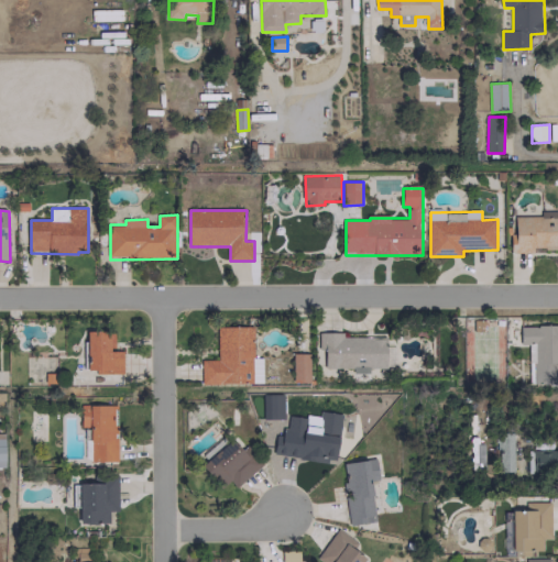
[(557,217),(516,218),(517,234),(512,234),(513,253),(535,253),(535,250),(557,249),(557,217)]
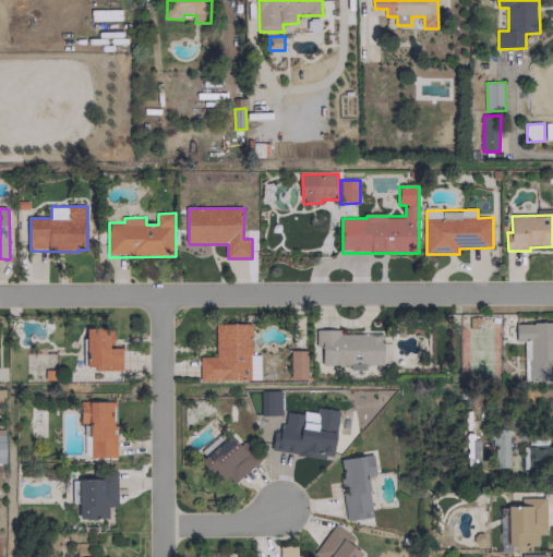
[(530,380),(552,380),(552,323),(517,323),(517,341),(526,341),(526,359),(530,359),(530,380)]
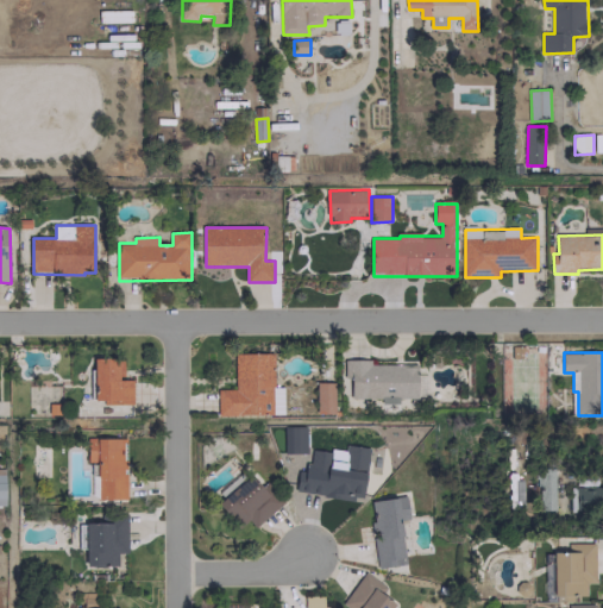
[(286,415),(286,388),(276,388),(276,353),(237,355),(238,390),(220,390),(220,417),(286,415)]
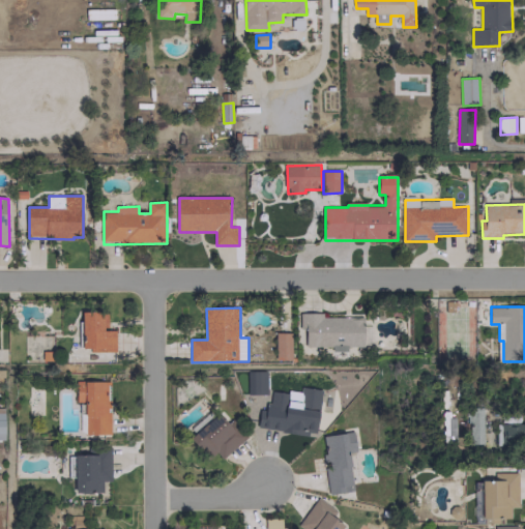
[(308,348),(334,347),(334,352),(350,352),(349,347),(380,346),(380,327),(366,327),(366,318),(324,318),(324,314),(302,315),(302,329),(308,329),(308,348)]
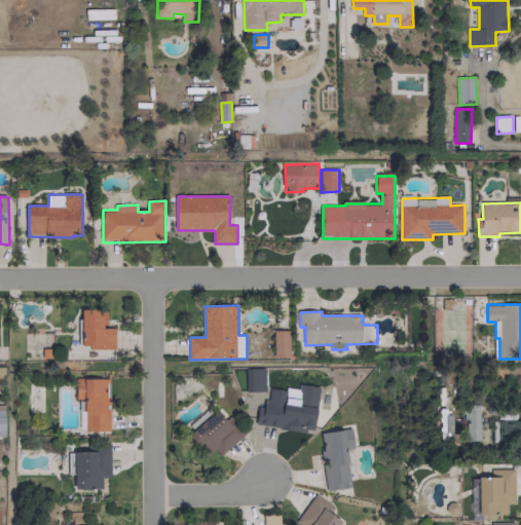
[(291,358),(291,331),(275,330),(275,358),(291,358)]
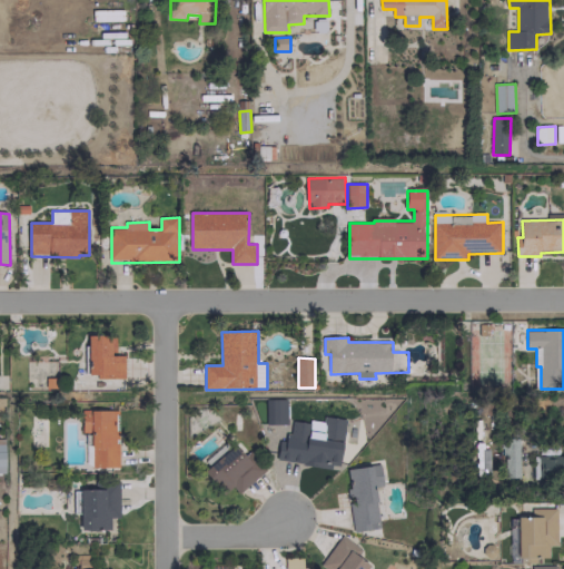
[(120,468),(120,421),(120,410),(90,411),(91,469),(120,468)]
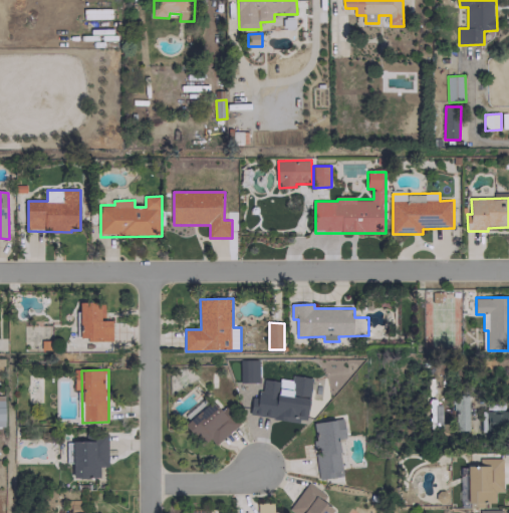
[(252,416),(309,422),(313,377),(294,376),(293,393),(282,392),(283,381),(264,379),(262,399),(254,398),(252,416)]
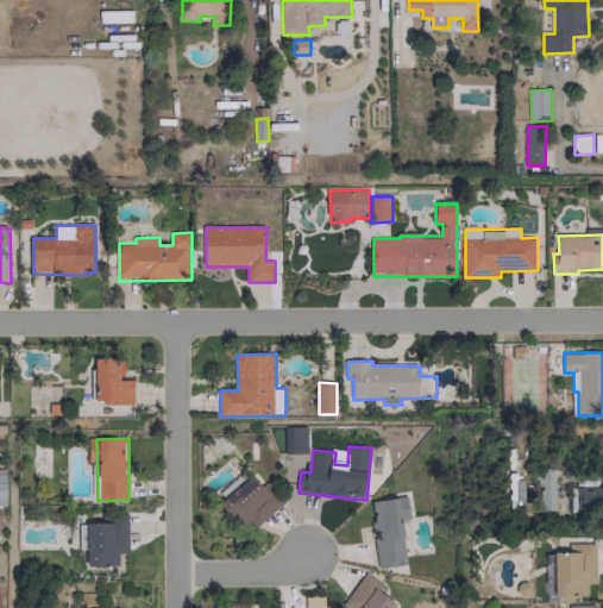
[(557,470),(540,470),(541,512),(559,511),(557,470)]
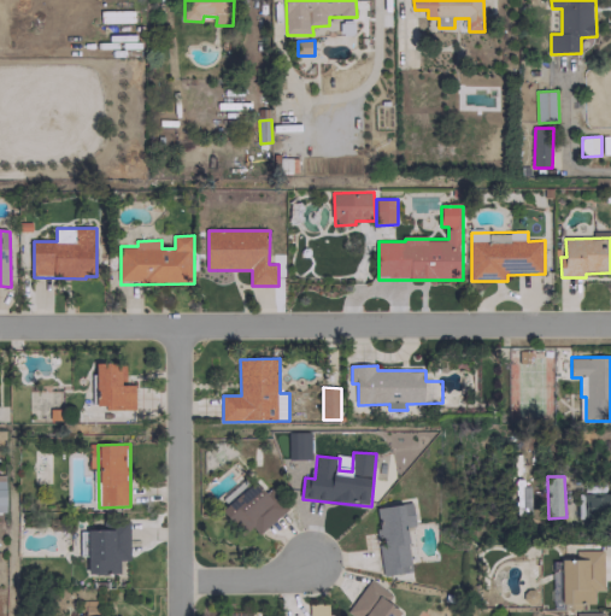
[(291,510),(281,498),(275,503),(257,482),(229,506),(256,539),(291,510)]
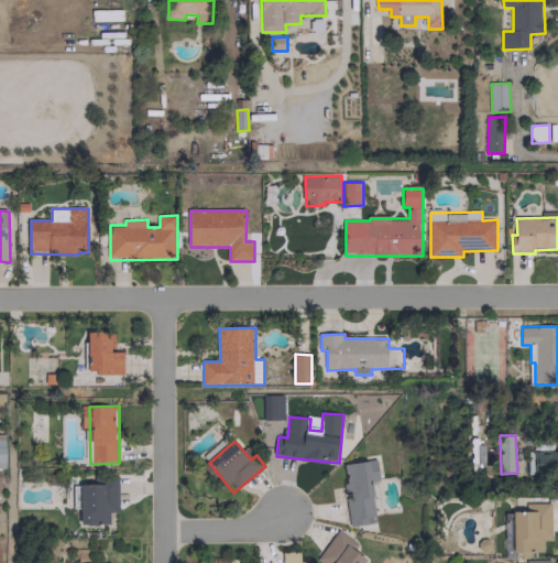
[(487,441),(472,441),(473,471),(488,471),(487,441)]
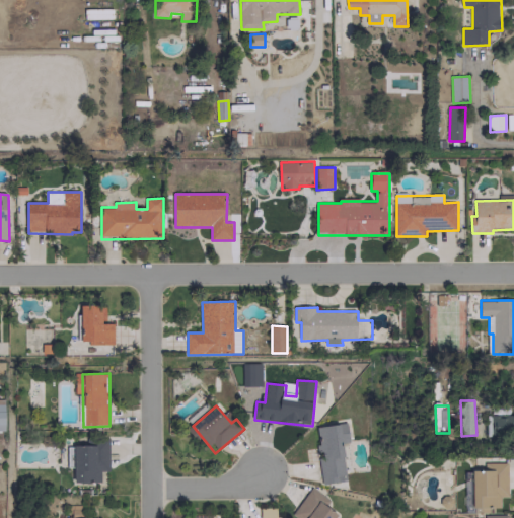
[(513,416),(489,416),(488,435),(513,436),(513,416)]
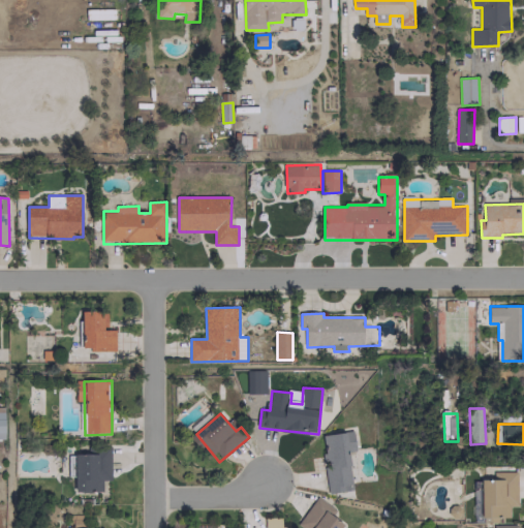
[(331,494),(356,491),(350,453),(359,452),(356,432),(324,436),(331,494)]
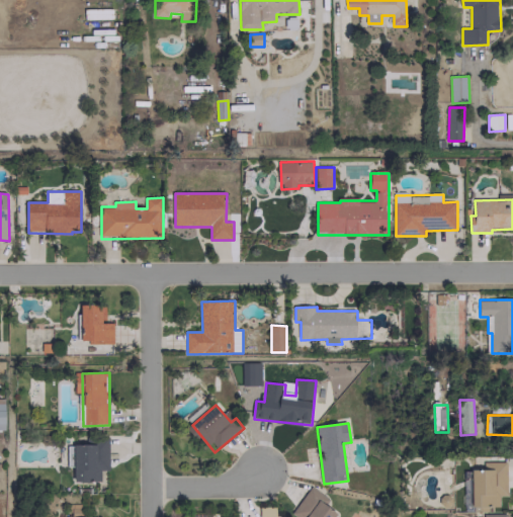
[(75,444),(75,482),(102,481),(102,470),(110,470),(110,440),(89,440),(89,444),(75,444)]
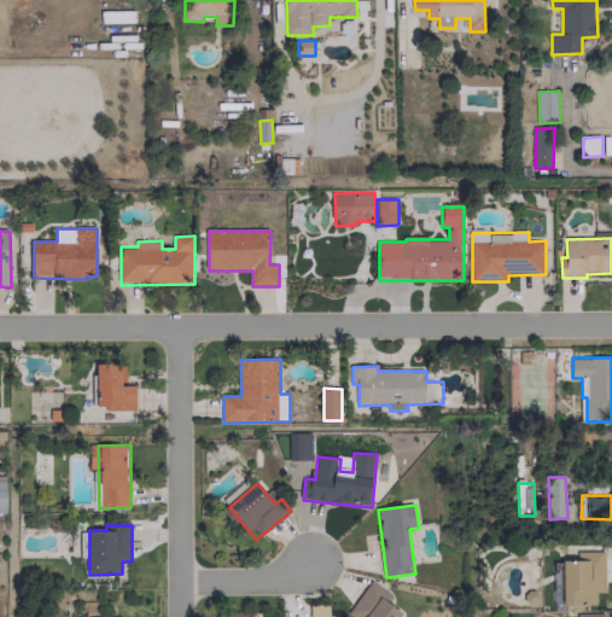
[(606,552),(578,552),(578,562),(564,562),(565,609),(583,607),(583,605),(598,605),(596,592),(607,592),(606,552)]
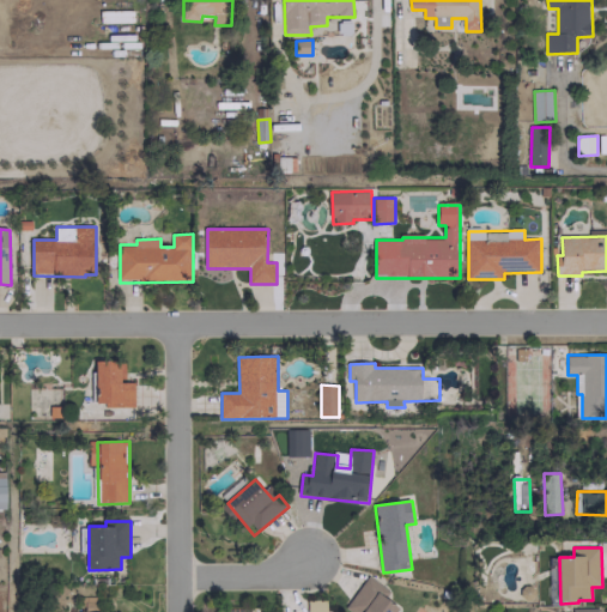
[(347,607),(352,611),(398,611),(401,609),(388,599),(393,593),(371,576),(347,607)]
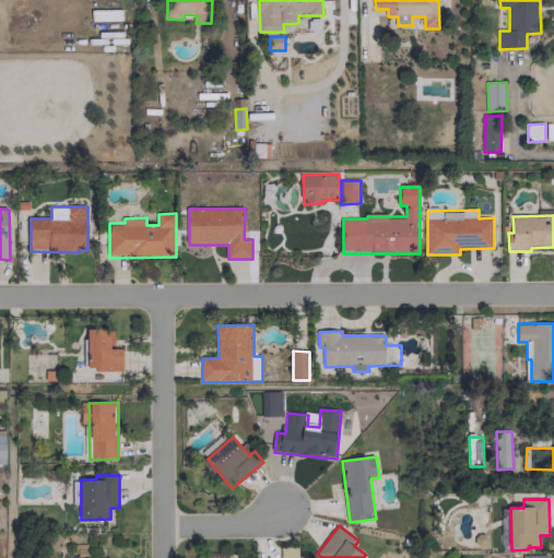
[(299,557),(301,547),(283,547),(282,557),(299,557)]
